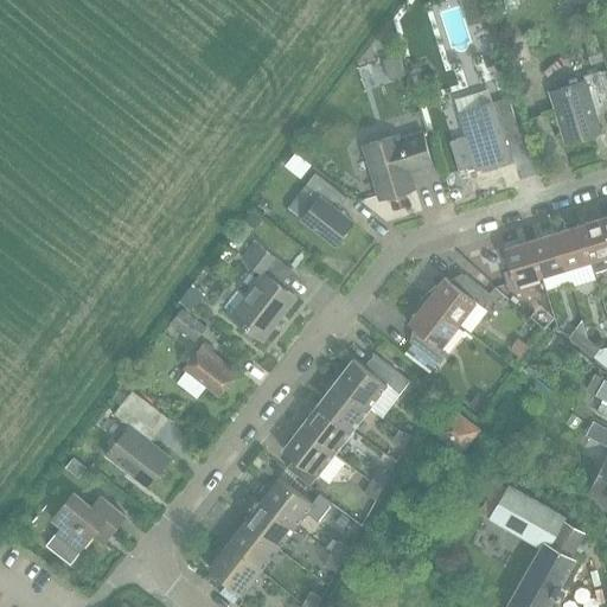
[(585,49),(589,66),(604,62),(598,44),(585,49)]
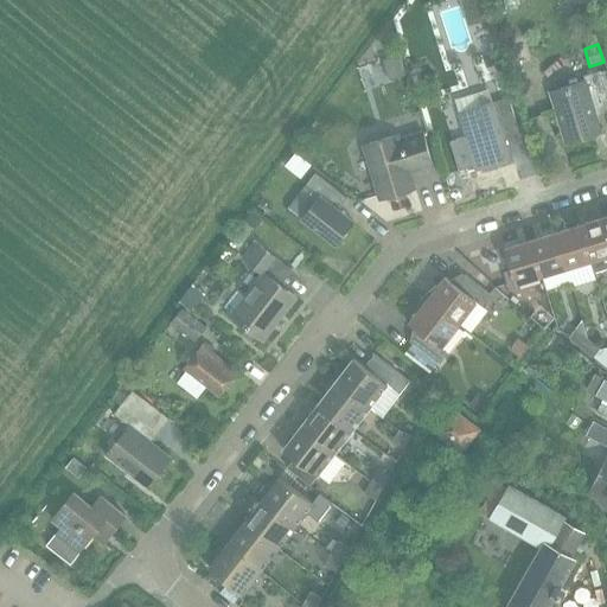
[(397,56),(382,62),(388,80),(403,75),(397,56)]
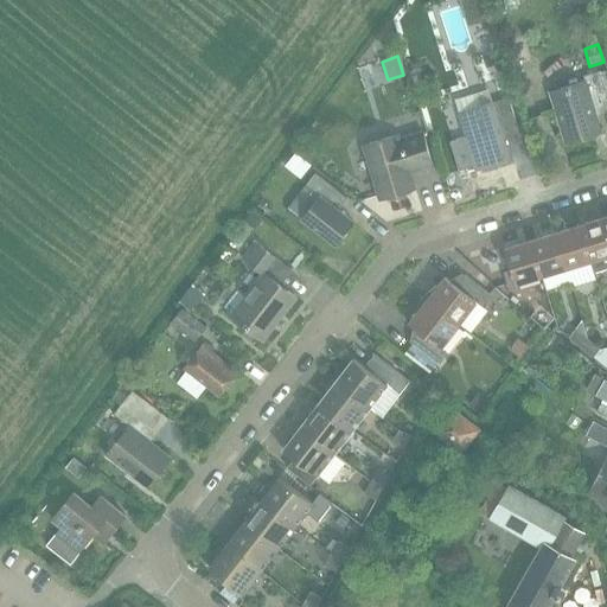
[(549,93),(564,142),(600,132),(593,108),(606,102),(606,98),(606,96),(599,72),(599,71),(582,76),(583,81),(549,93)]
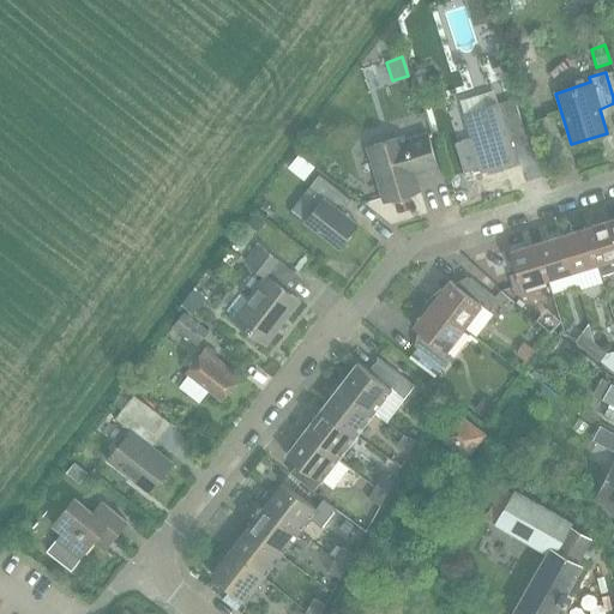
[(463,115),(481,172),(516,161),(510,142),(525,138),(513,100),(463,115)]
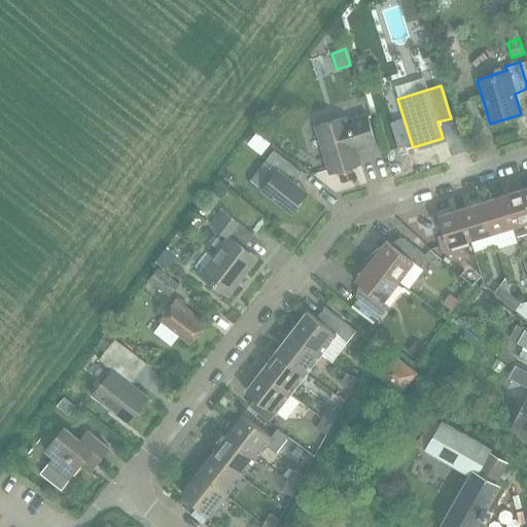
[(314,127),(328,173),(360,164),(355,148),(375,143),(365,114),(347,119),(346,116),(314,127)]
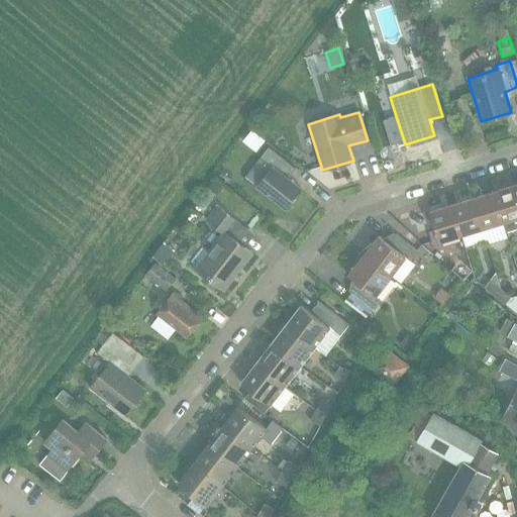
[(300,189),(287,179),(295,169),(268,147),(260,158),(260,159),(245,177),(256,186),(255,186),(285,209),(300,189)]
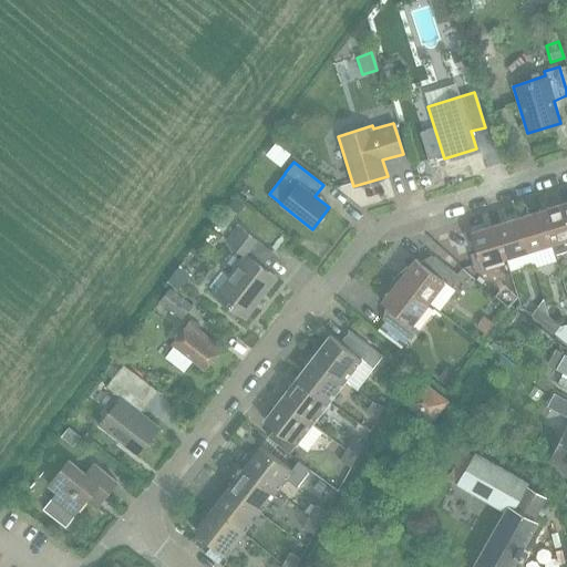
[(227,208),(238,216),(245,208),(233,199),(227,208)]
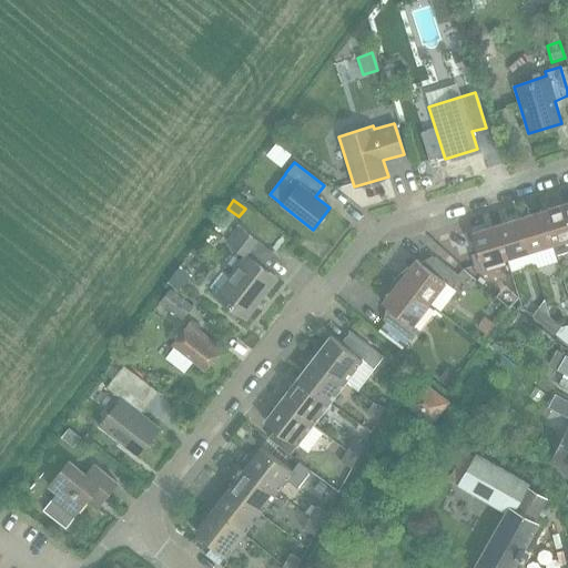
[(257,231),(271,210),(260,202),(246,224),(257,231)]
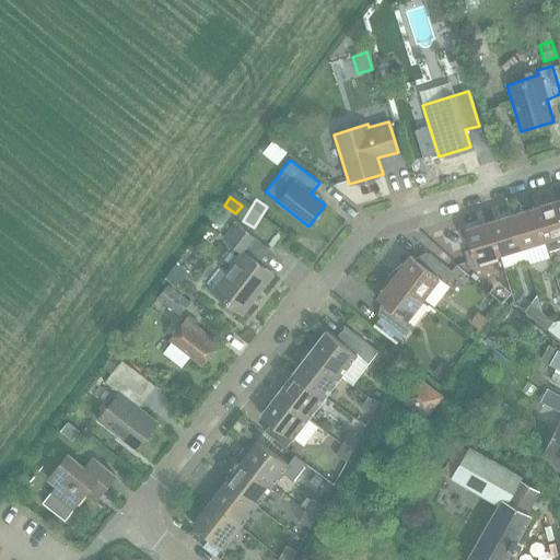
[(559,247),(559,213),(556,201),(534,208),(544,241),(547,252),(559,247)]
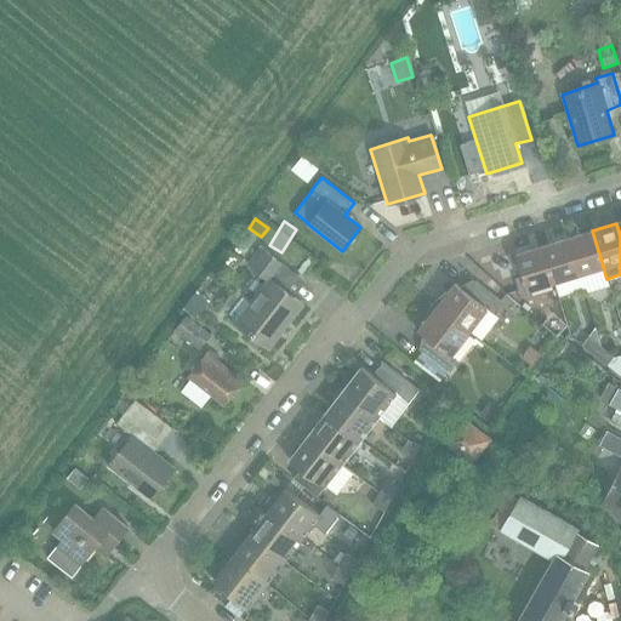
[(577,275),(603,267),(592,231),(567,239),(577,275)]
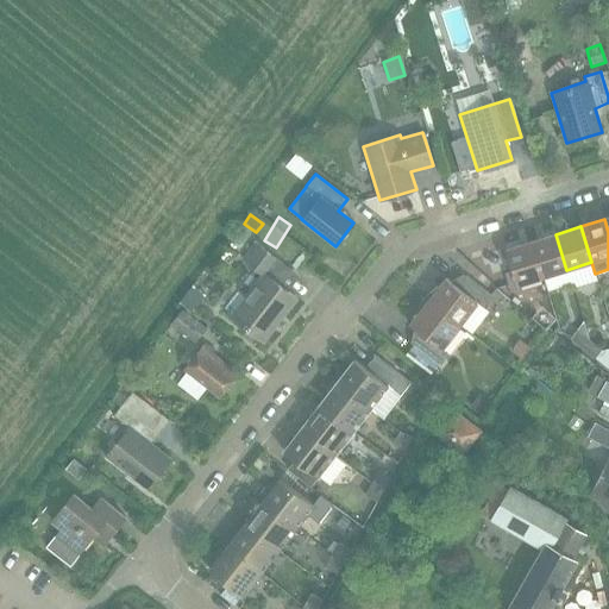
[(542,277),(566,270),(556,234),(531,242),(542,277)]
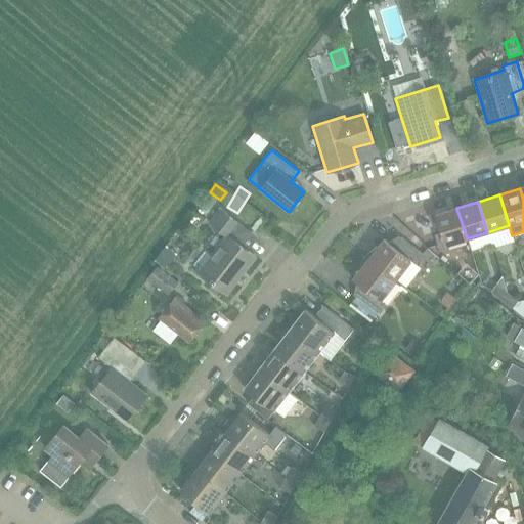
[(445,245),(467,238),(456,208),(435,214),(441,233),(434,235),(438,251),(446,248),(445,245)]
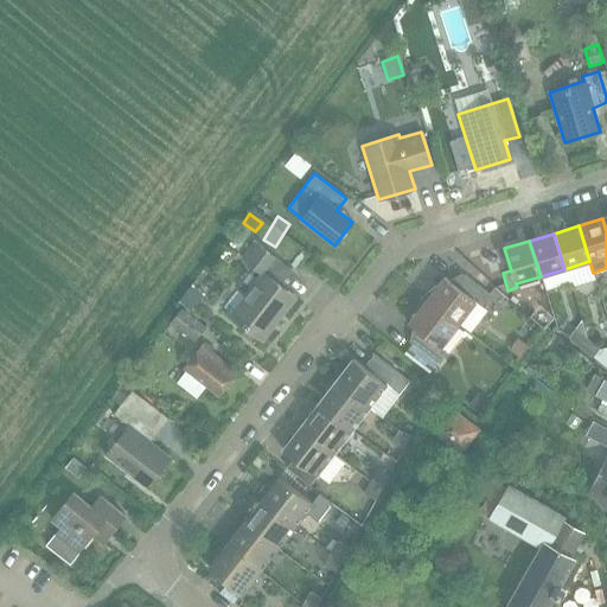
[(238,289),(223,308),(262,338),(294,296),(276,282),(287,268),(257,244),(244,260),(262,273),(246,294),(238,289)]
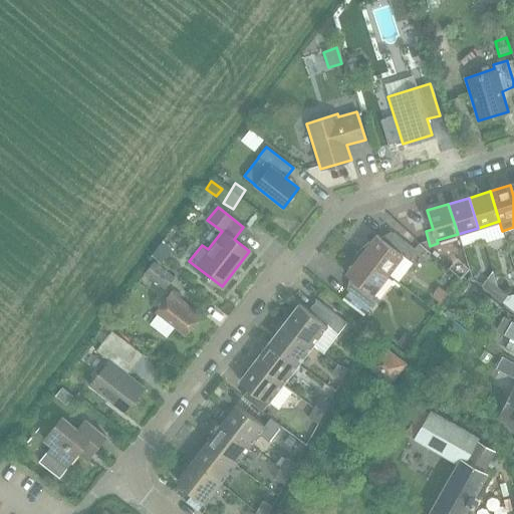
[(356,252),(388,275),(403,256),(407,259),(414,249),(393,233),(386,242),(375,235),(369,243),(367,242),(356,252)]
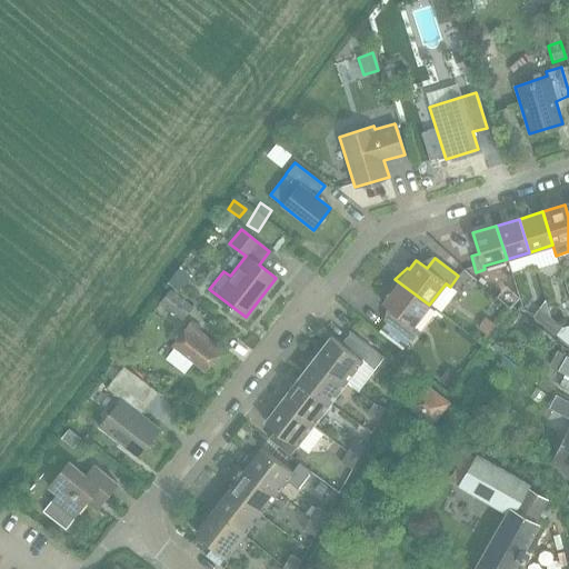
[(412,326),(429,305),(395,279),(388,293),(389,295),(382,303),(393,311),(386,322),(409,340),(417,329),(412,326)]
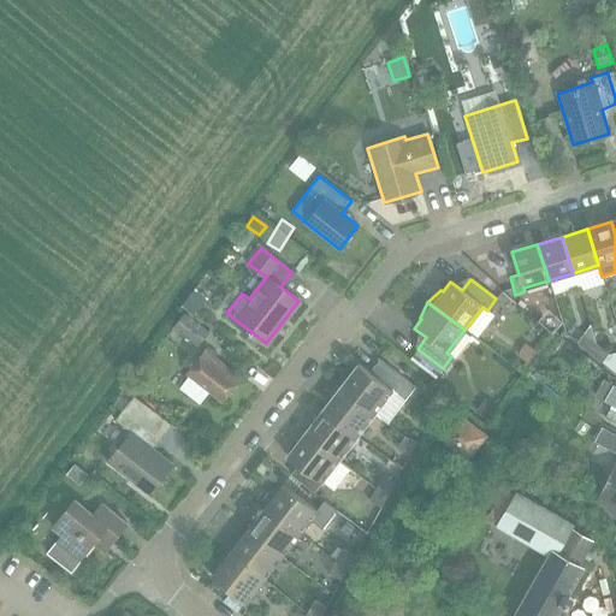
[(208,332),(184,313),(172,329),(197,348),(208,332)]
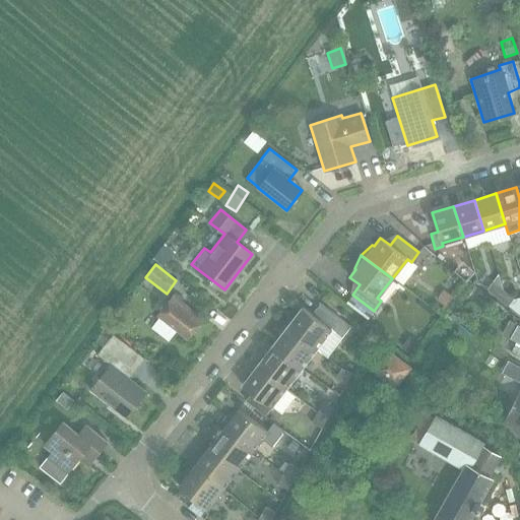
[(497,298),(503,290),(492,282),(486,289),(497,298)]
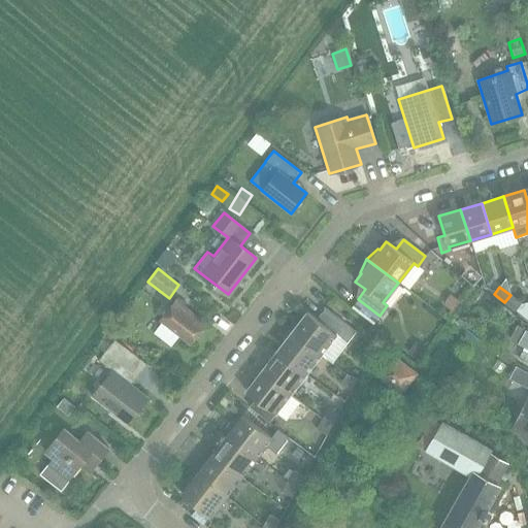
[(451,294),(441,305),(451,312),(460,302),(451,294)]
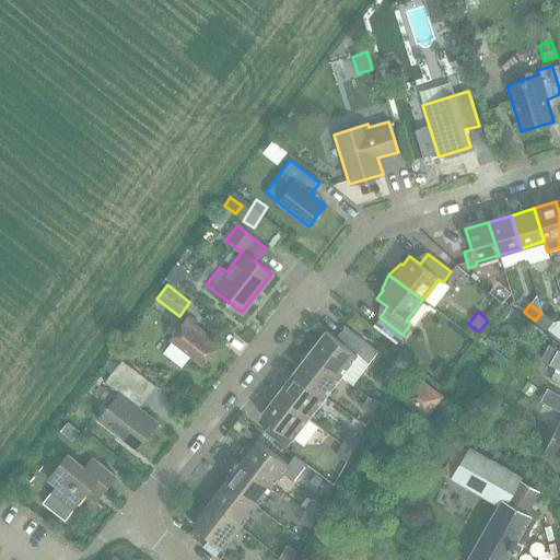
[(559,327),(552,322),(541,313),(535,321),(547,329),(559,339),(559,327)]
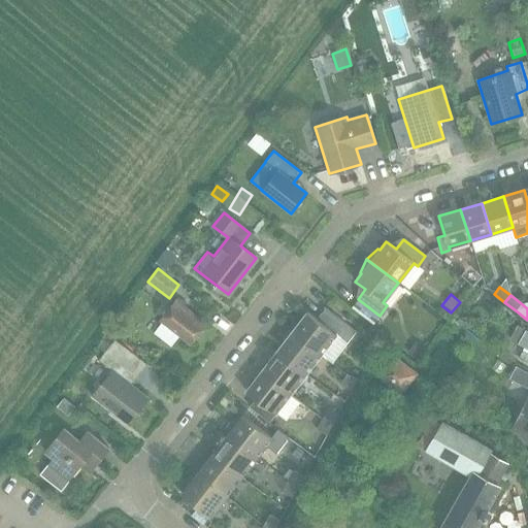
[(171,345),(180,335),(190,342),(205,323),(176,300),(161,320),(162,321),(154,332),(171,345)]
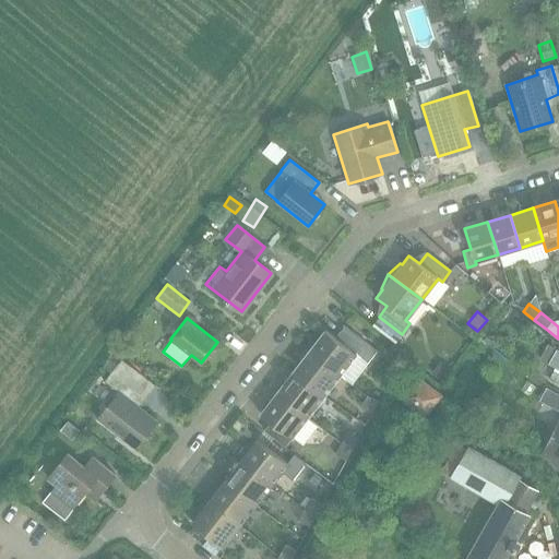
[(356,355),(340,376),(351,384),(377,352),(343,324),(342,325),(343,326),(334,337),(356,355)]
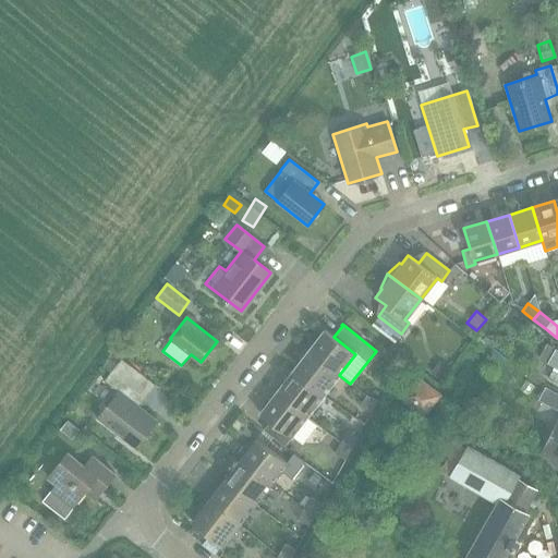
[(355,354),(334,337),(324,329),(307,351),(339,375),(355,354)]
